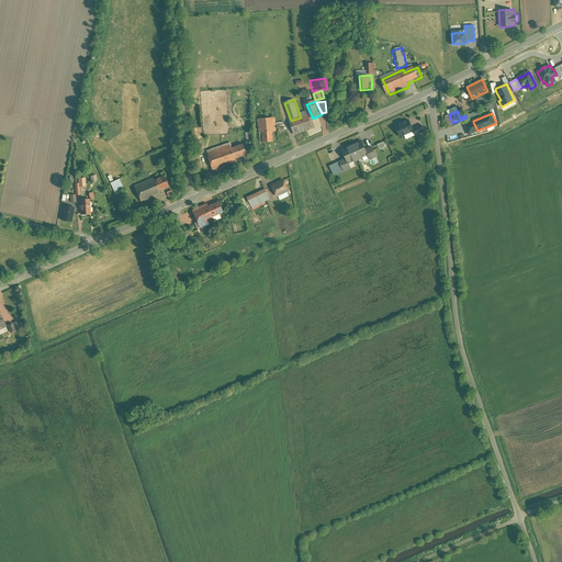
[(291,121),(296,135),(315,128),(310,114),(301,117),(291,121)]
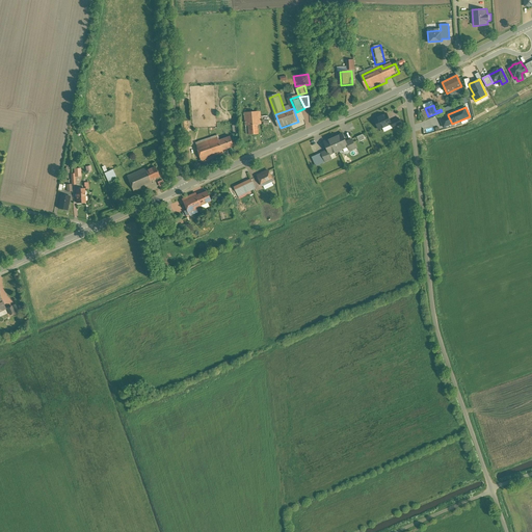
[(261,125),(260,112),(244,113),(245,126),(249,126),(250,135),(260,135),(259,125),(261,125)]
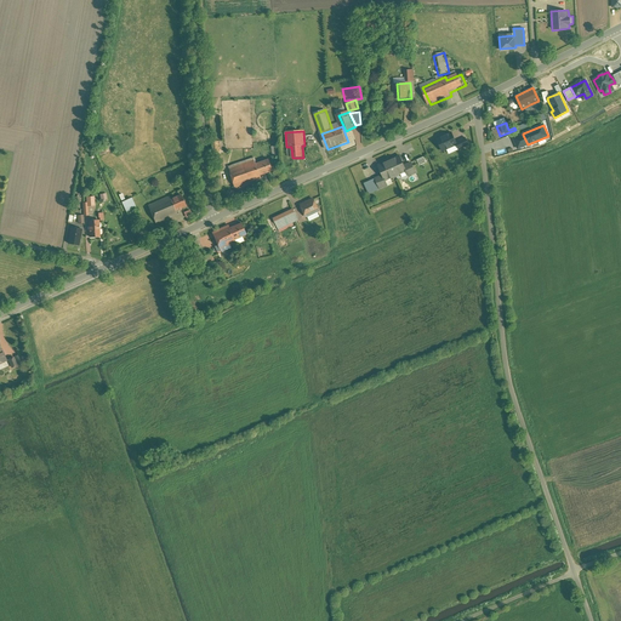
[(455,132),(438,141),(444,153),(457,146),(459,151),(469,146),(466,138),(459,142),(455,132)]
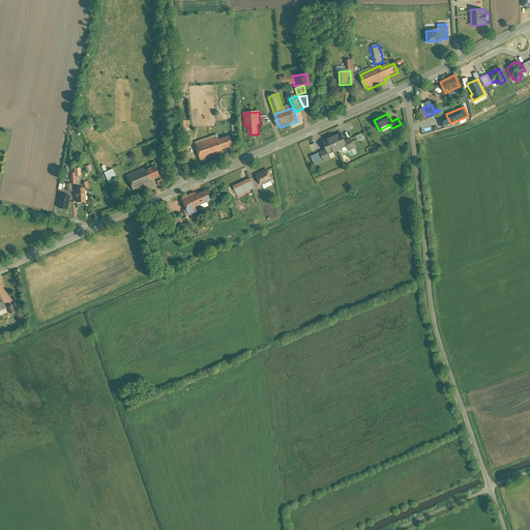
[(450,123),(446,115),(438,118),(442,126),(450,123)]
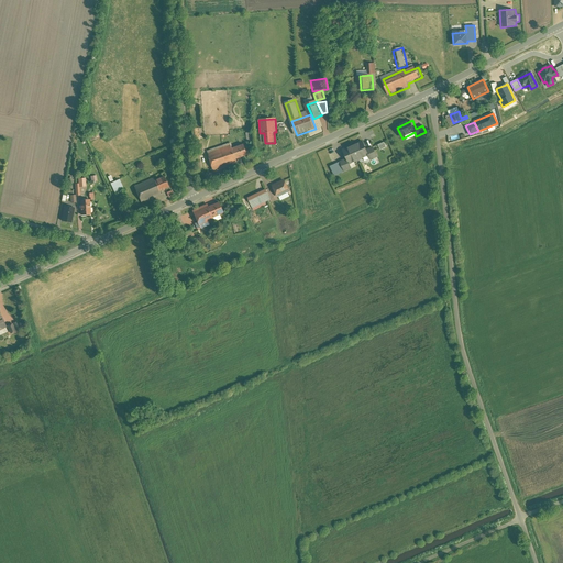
[(363,144),(353,148),(359,162),(360,163),(372,157),(373,161),(381,157),(376,147),(373,148),(372,147),(365,150),(363,144)]
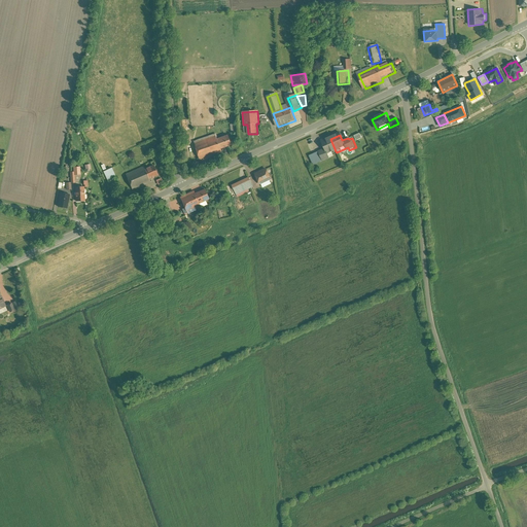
[(218,136),(196,144),(202,162),(224,153),(223,150),(236,145),(232,136),(219,140),(218,136)]
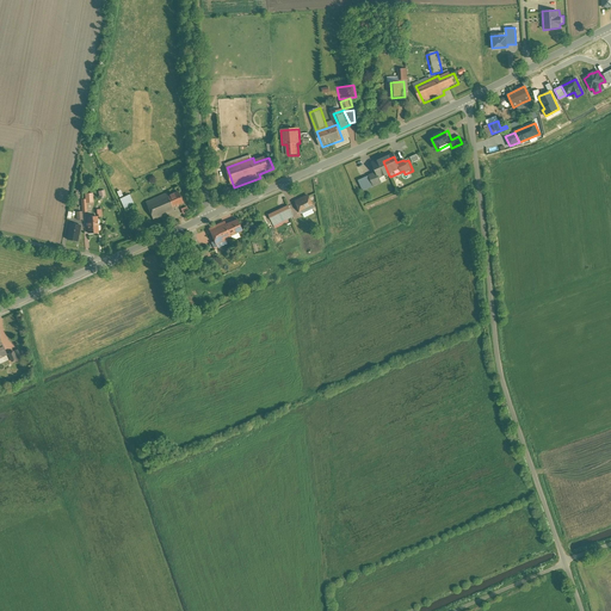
[(383,161),(382,159),(371,164),(376,173),(371,176),(376,186),(386,181),(384,178),(389,176),(383,161)]
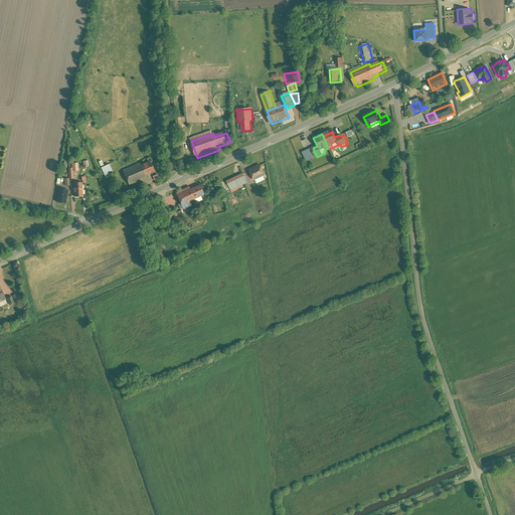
[(153,162),(145,166),(149,175),(158,171),(153,162)]
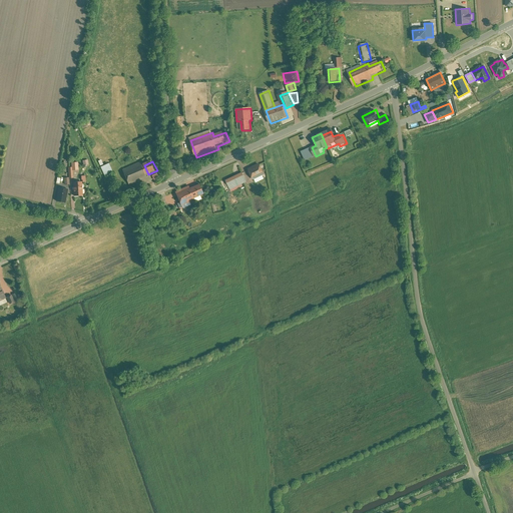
[(142,162),(124,170),(130,184),(149,176),(148,174),(144,165),(142,162)]
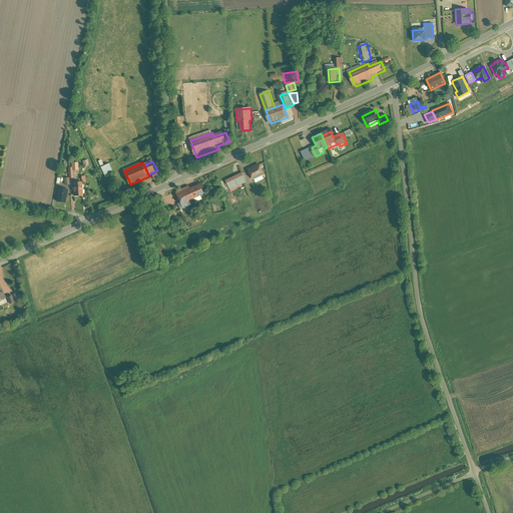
[(80,171),(79,163),(73,163),(74,168),(70,168),(71,179),(75,179),(74,172),(80,171)]
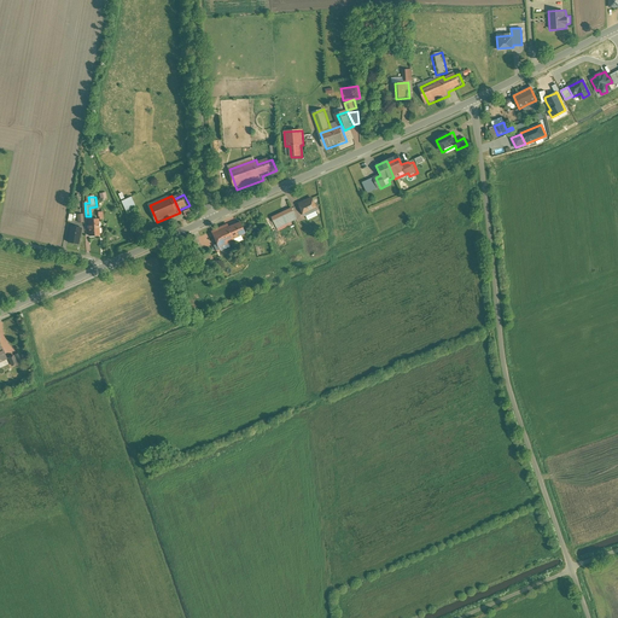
[(130,197),(121,202),(126,213),(135,209),(130,197)]
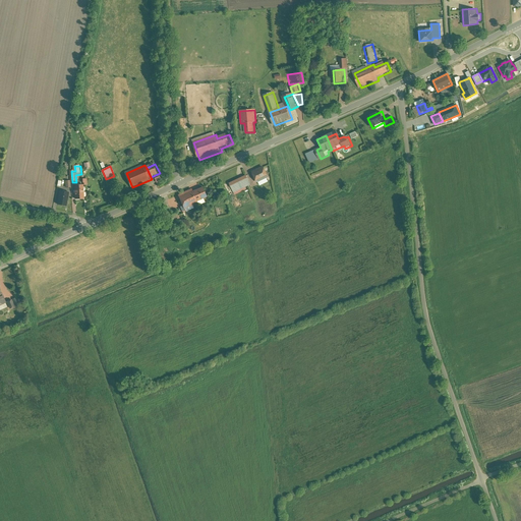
[(252,172),(256,182),(269,176),(265,166),(252,172)]
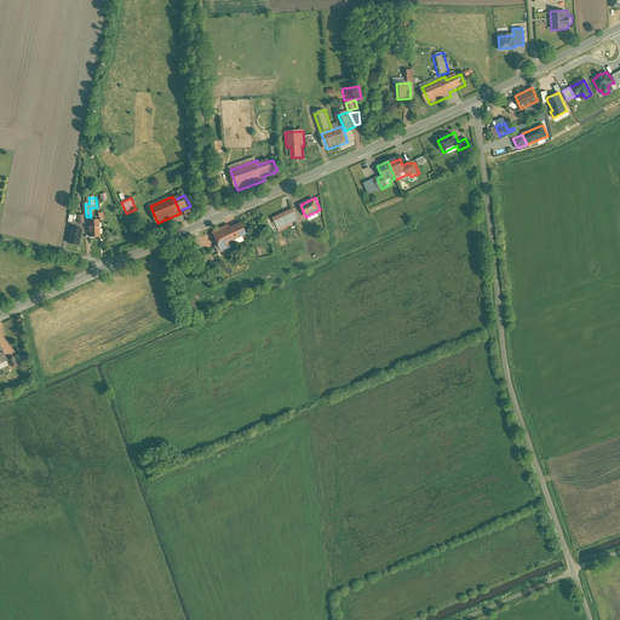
[(280,230),(300,220),(294,211),(275,219),(280,230)]
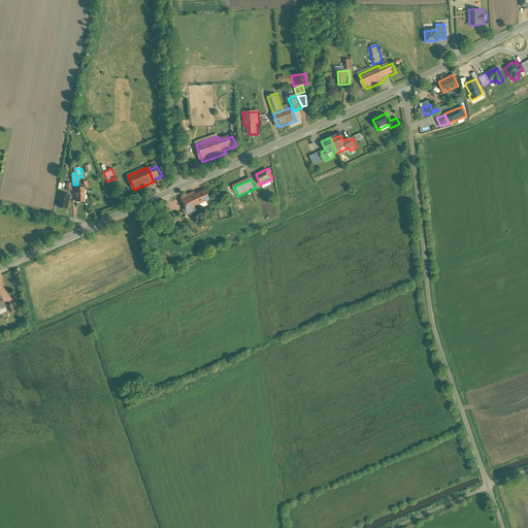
[(76,188),(76,202),(87,202),(87,188),(76,188)]
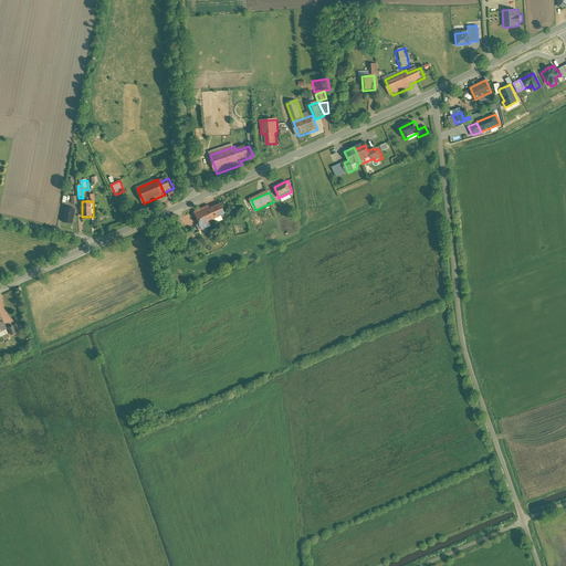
[(208,205),(192,212),(199,227),(227,213),(222,202),(210,208),(208,205)]
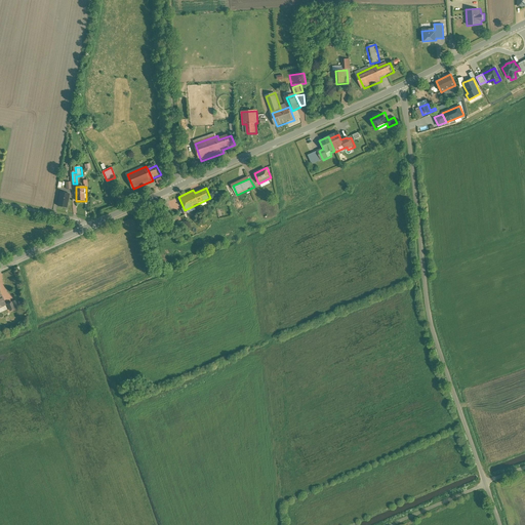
[(59,192),(56,206),(67,208),(70,194),(59,192)]
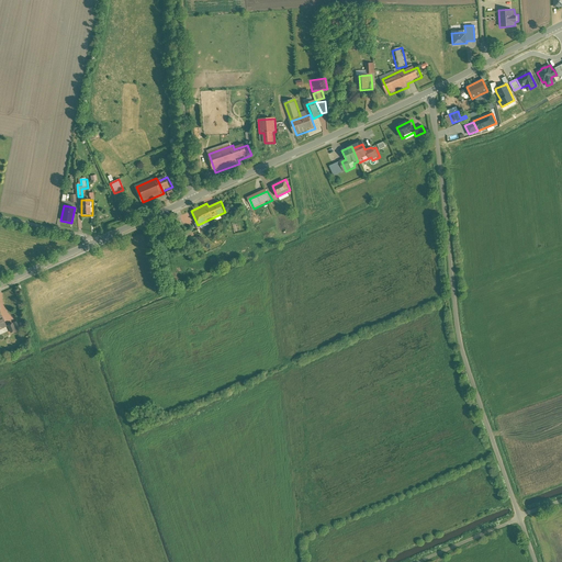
[(14,322),(8,325),(11,333),(18,330),(14,322)]
